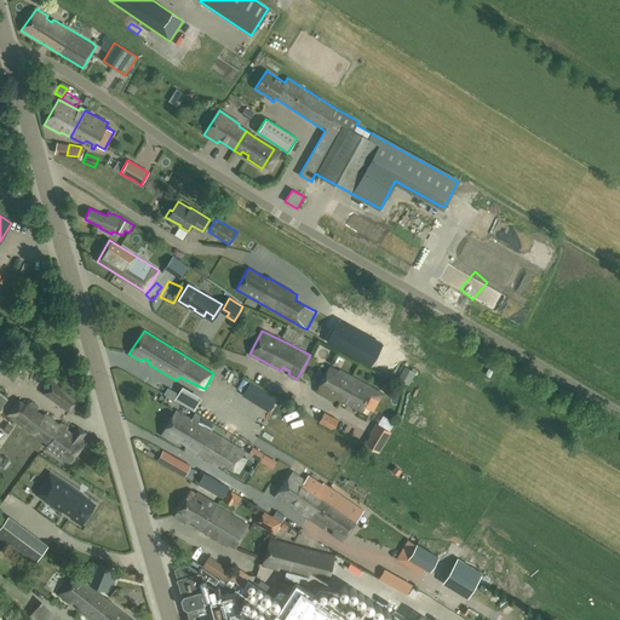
[(16,344),(0,332),(0,348),(9,355),(16,344)]
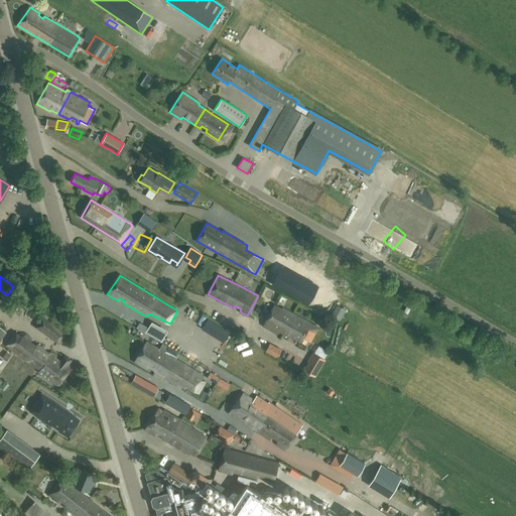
[(282,333),(293,313),(282,307),(281,309),(273,305),(262,326),(277,334),(280,331),(282,333)]
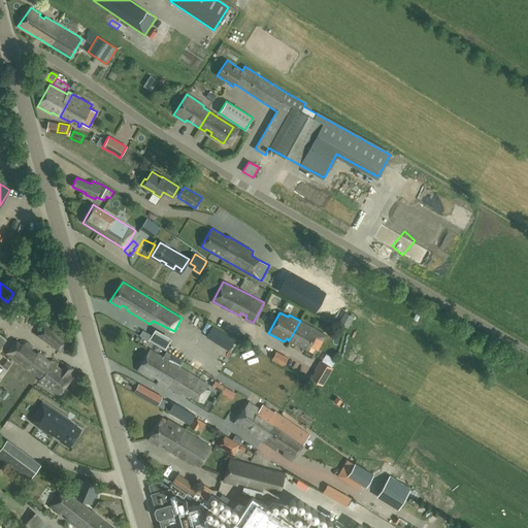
[(338,326),(351,330),(356,319),(343,315),(338,326)]
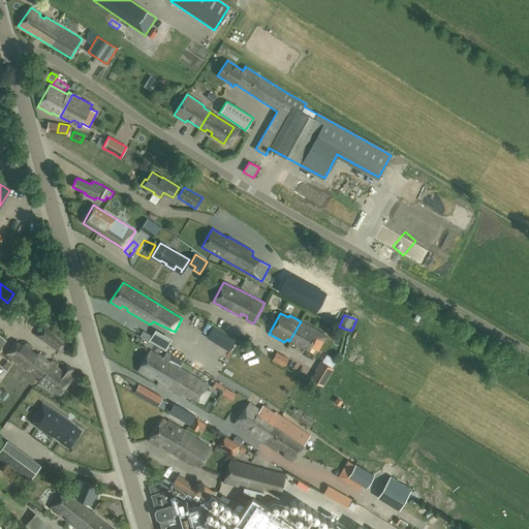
[(37,334),(60,352),(66,345),(51,332),(55,327),(49,321),(37,334)]
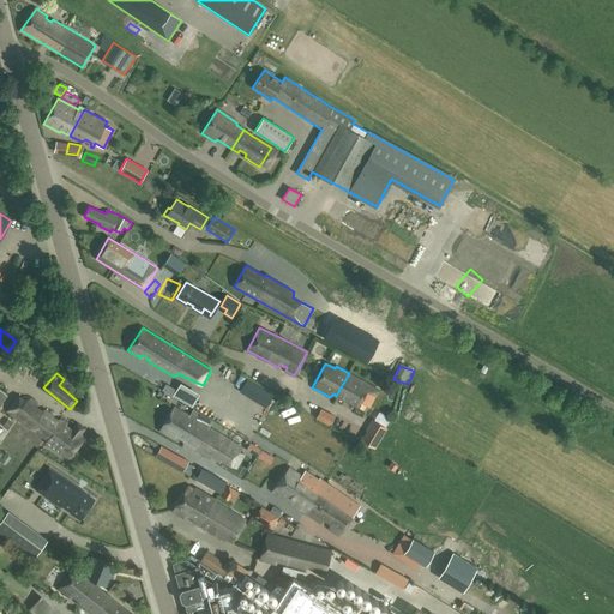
[(349,373),(336,396),(357,407),(360,402),(369,407),(378,390),(368,384),(349,373)]
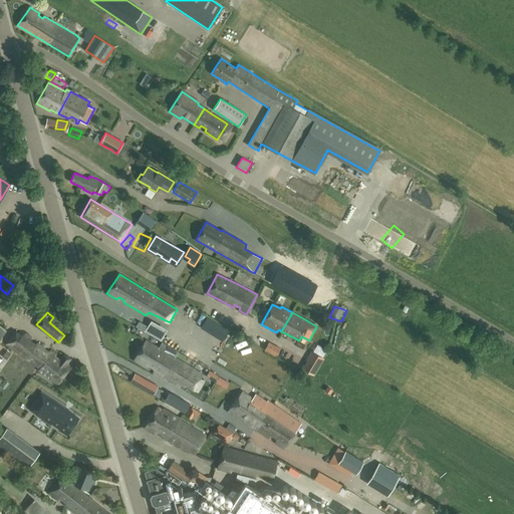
[(208,318),(202,327),(208,330),(213,321),(208,318)]
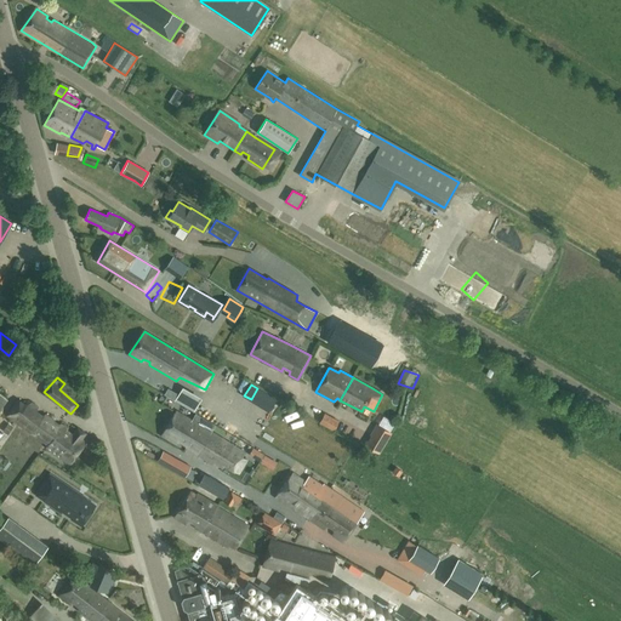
[(178,393),(174,400),(193,412),(198,404),(178,393)]
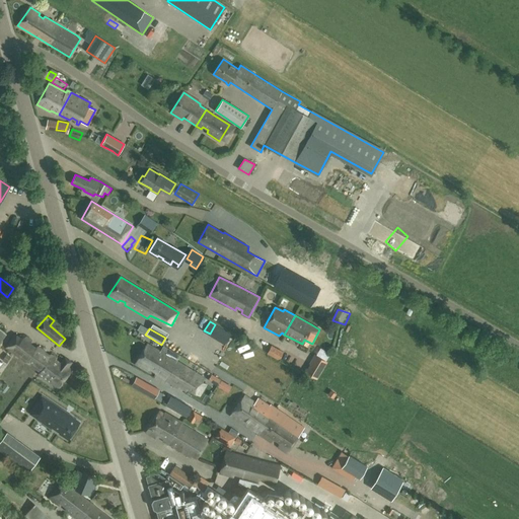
[(23,339),(15,334),(6,347),(39,373),(58,388),(72,369),(68,366),(71,363),(65,359),(62,364),(56,359),(56,358),(50,354),(49,355),(45,352),(46,351),(39,345),(34,348),(30,345),(31,340),(27,337),(23,339)]
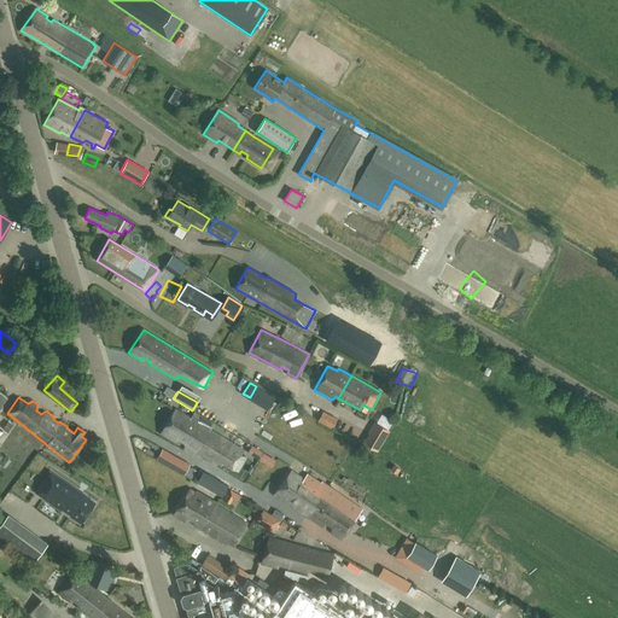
[(198,423),(176,409),(162,433),(175,441),(178,438),(184,442),(184,445),(211,461),(214,460),(221,464),(222,461),(238,470),(245,458),(239,454),(243,449),(210,430),(211,429),(213,425),(214,424),(202,417),(198,423)]
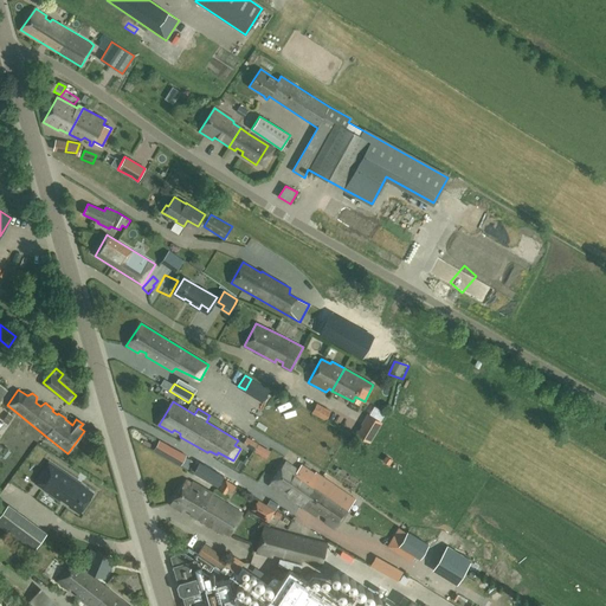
[(330,410),(316,403),(311,412),(326,419),(330,410)]
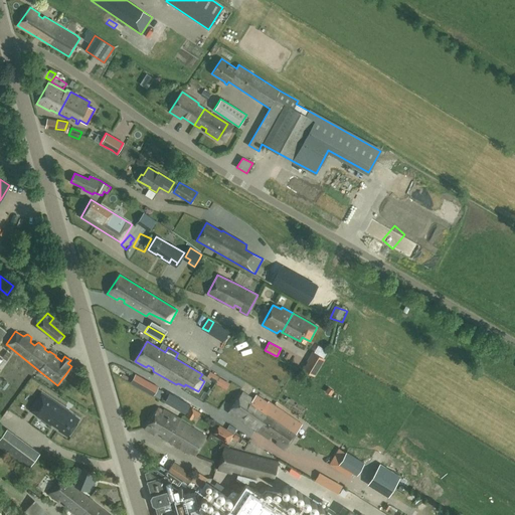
[(316,372),(325,358),(313,351),(307,360),(308,361),(305,365),(304,365),(302,368),(311,374),(313,371),(316,372)]
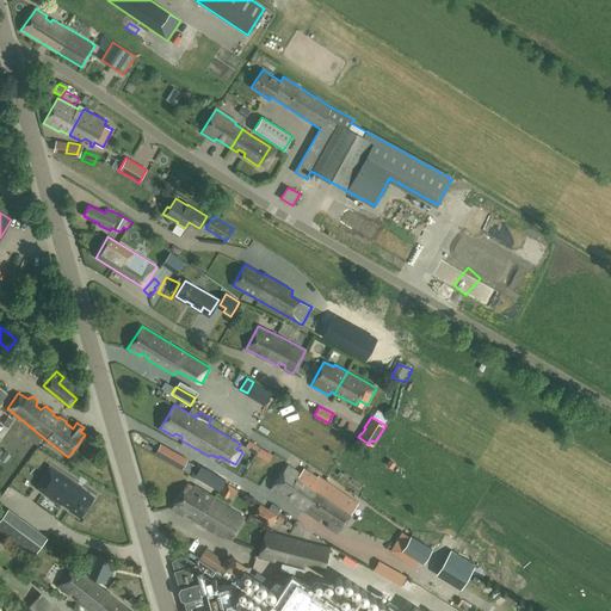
[(155,452),(162,457),(168,446),(161,443),(155,452)]
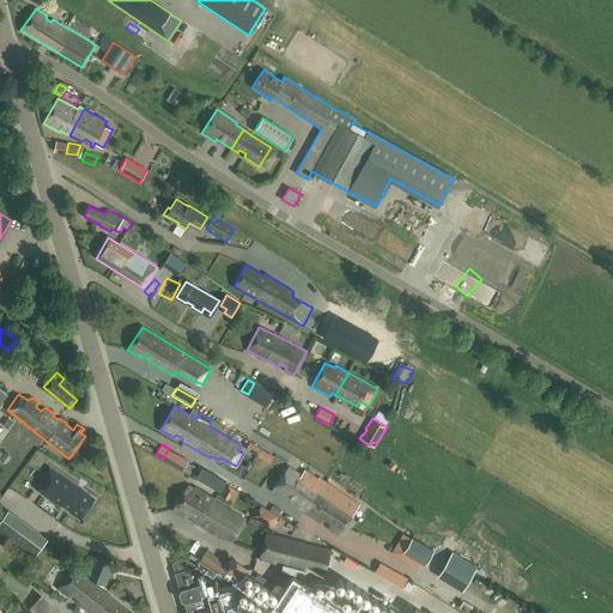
[(263,460),(268,451),(262,448),(258,455),(263,460)]
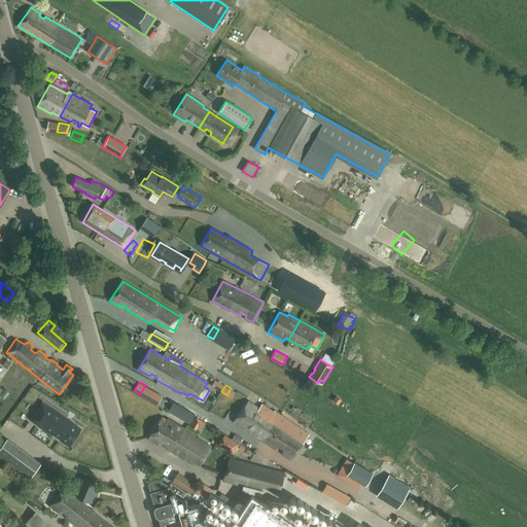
[(167,400),(162,396),(156,405),(163,408),(167,400)]
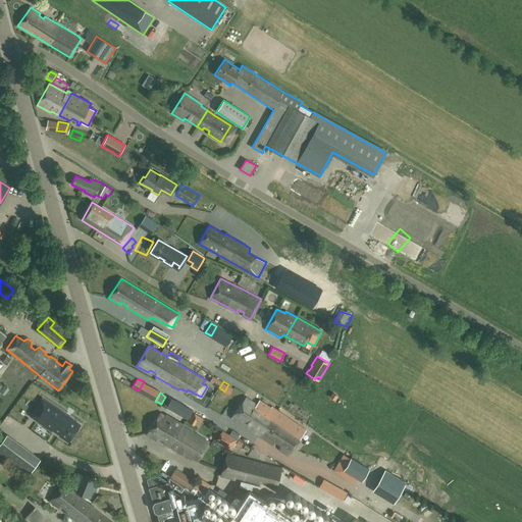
[(260,435),(277,410),(272,407),(271,408),(259,401),(257,405),(246,398),(231,417),(241,425),(243,422),(248,426),(248,427),(259,435),(260,435)]
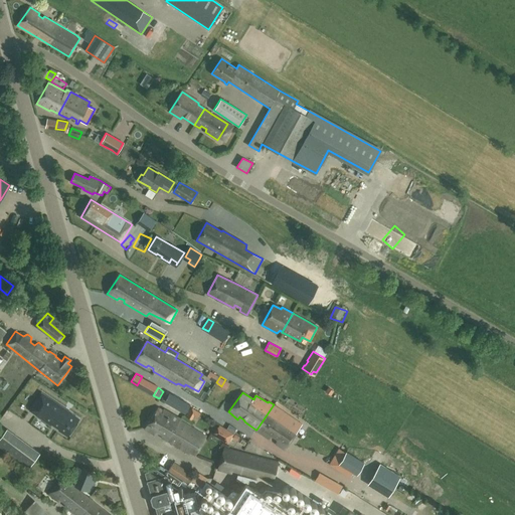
[(42,393),(31,410),(38,415),(52,425),(53,424),(58,427),(58,430),(67,436),(78,418),(73,415),(73,414),(42,393)]
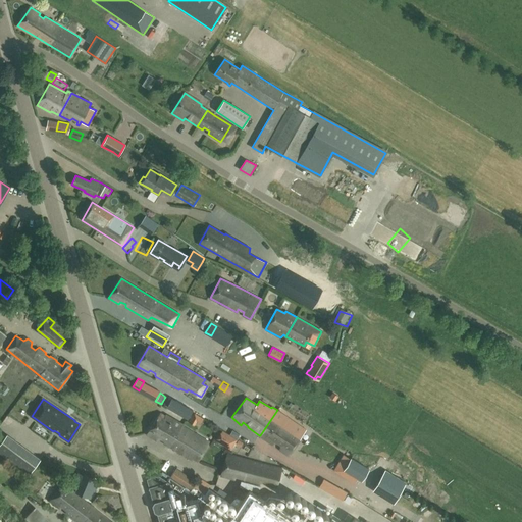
[(172,399),(167,407),(188,419),(193,411),(172,399)]
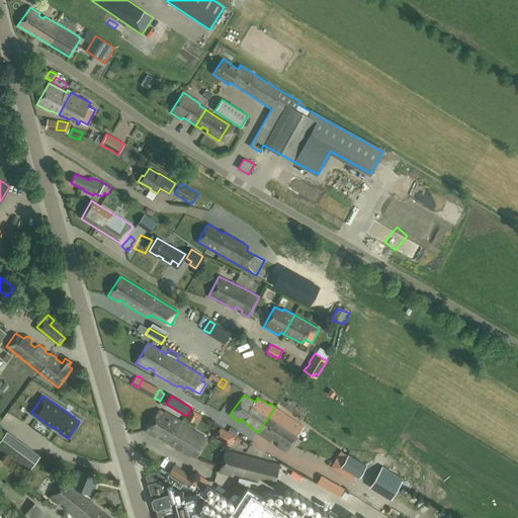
[(294,420),(275,407),(258,432),(270,441),(274,438),(278,441),(277,445),(286,451),(299,432),(290,426),(294,420)]
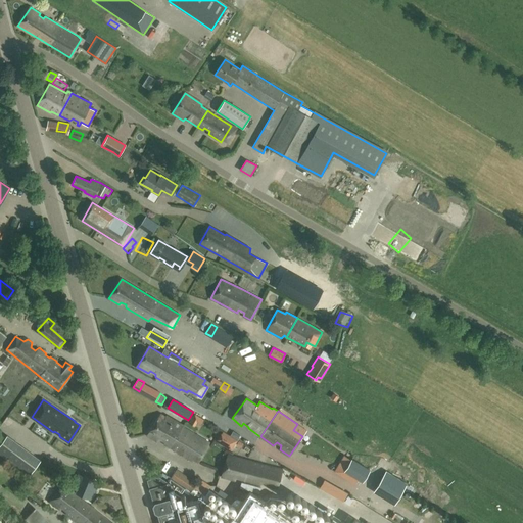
[(170,447),(183,425),(167,416),(167,417),(161,414),(147,435),(157,441),(159,439),(164,441),(164,443),(170,447)]
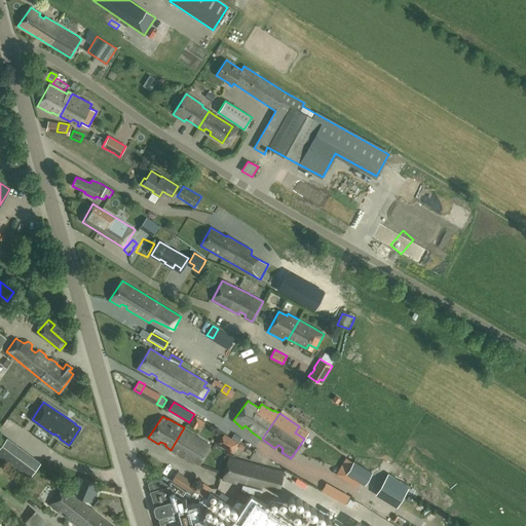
[(184,427),(171,450),(192,463),(195,462),(199,464),(211,445),(184,429),(184,427)]
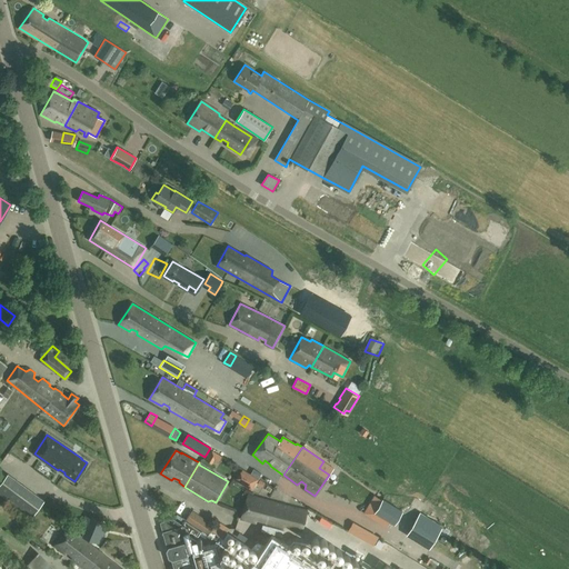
[(241,469),(235,480),(251,490),(258,479),(241,469)]
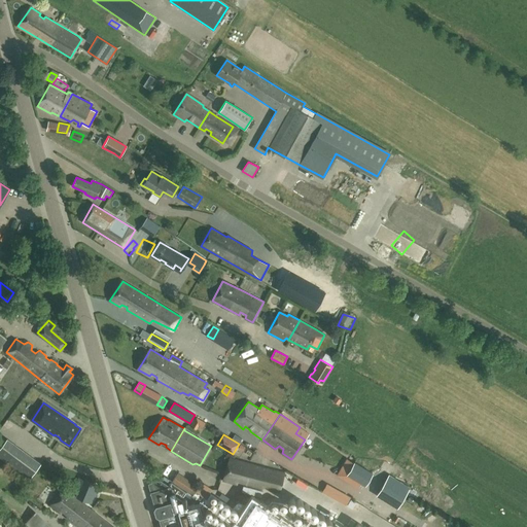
[(0,459),(28,481),(40,464),(7,438),(0,448),(0,459)]
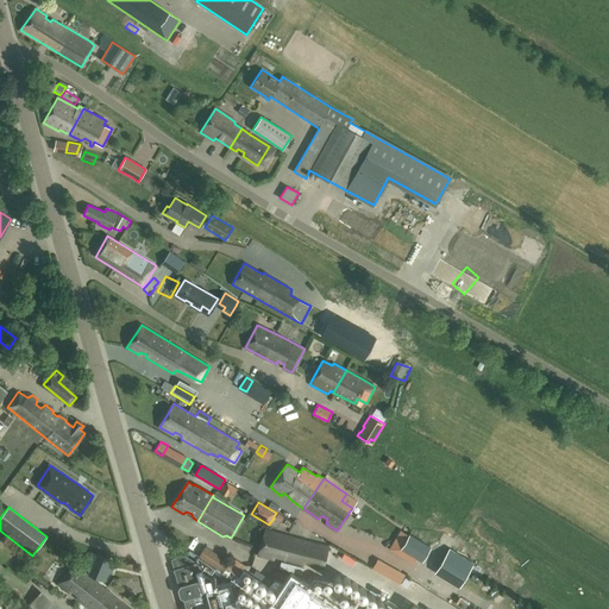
[(393,537),(395,533),(397,534),(399,531),(391,527),(388,534),(393,537)]
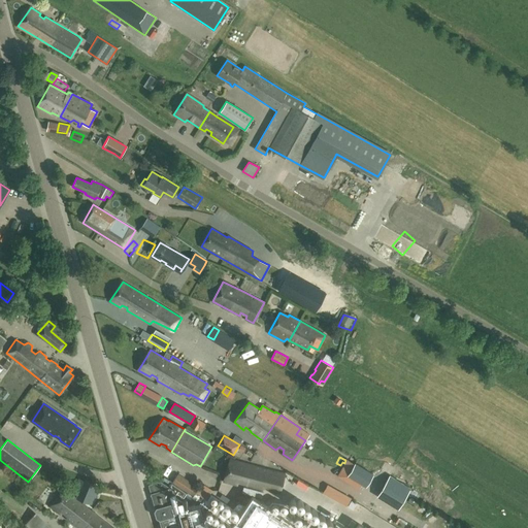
[(279,493),(285,473),(230,460),(224,481),(236,485),(237,482),(245,484),(245,485),(262,489),(264,487),(269,488),(269,490),(279,493)]
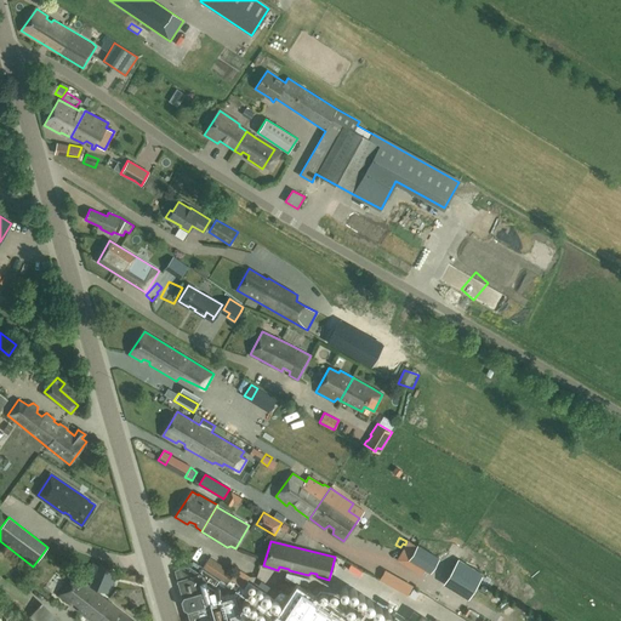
[(439,558),(417,545),(410,558),(402,553),(397,559),(419,573),(422,567),(431,573),(439,558)]
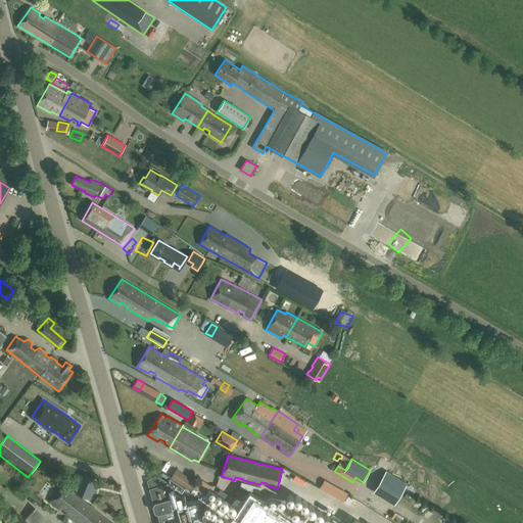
[(172,475),(164,470),(162,472),(191,491),(197,482),(181,471),(180,473),(175,470),(172,475)]
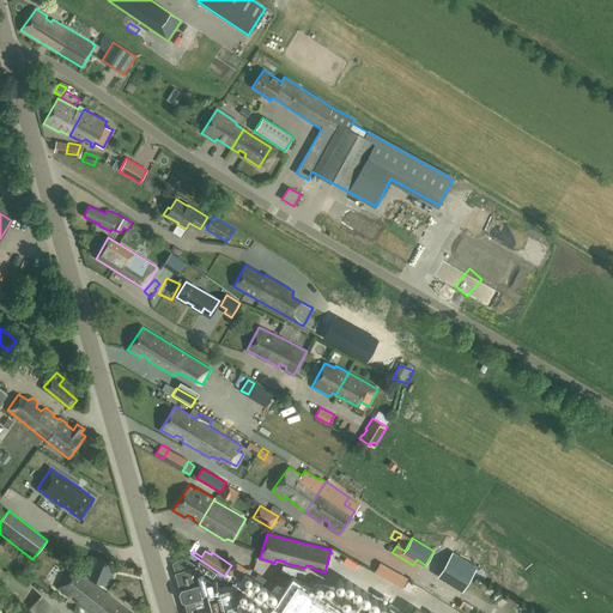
[(477,566),(453,551),(437,576),(462,590),(477,566)]
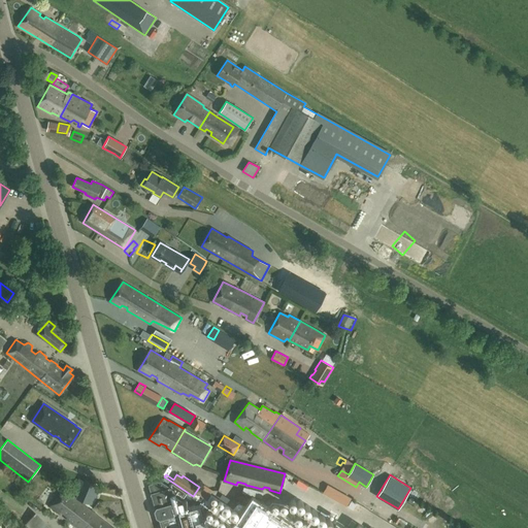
[(78,477),(75,484),(81,486),(76,498),(76,499),(79,502),(80,499),(88,502),(95,486),(95,484),(85,480),(78,477)]
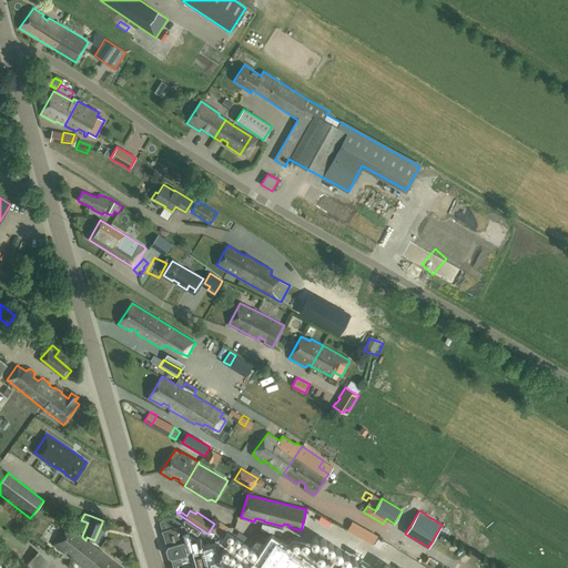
[(393,567),(386,563),(382,567),(324,567),(271,533),(246,567),(220,567),(214,545),(193,550),(191,541),(192,540),(192,539),(194,538),(193,536),(198,530),(184,520),(182,525),(172,518),(160,521),(163,530),(168,546),(166,547),(169,556),(171,557),(174,567),(393,567)]
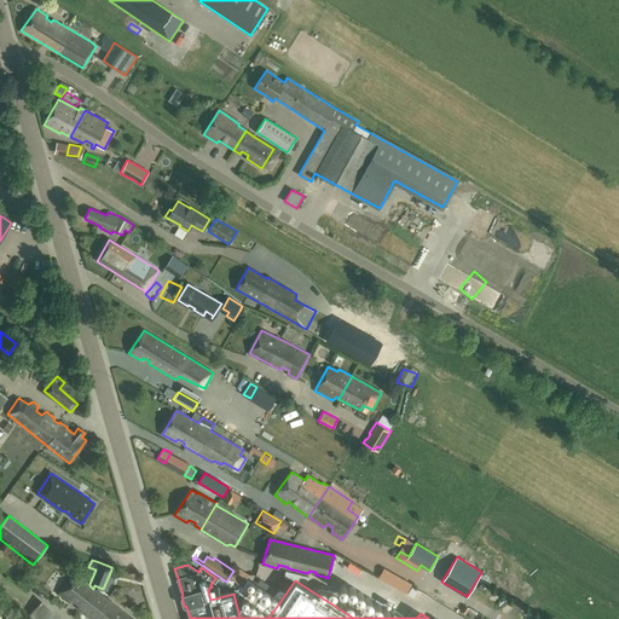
[(71,574),(56,594),(62,597),(70,605),(73,601),(79,606),(77,607),(77,608),(80,609),(82,612),(92,618),(132,618),(93,589),(90,585),(79,577),(77,578),(71,574)]
